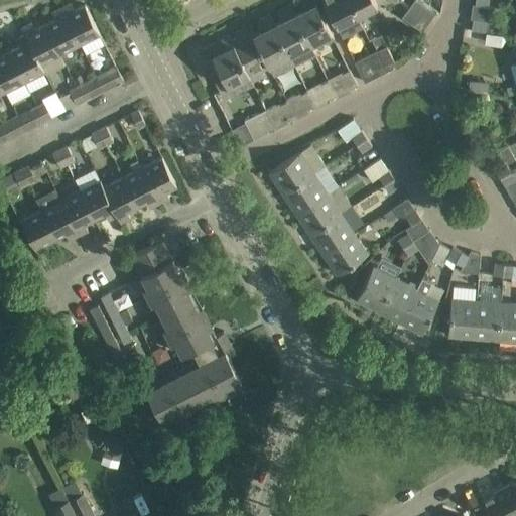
[(294,13),(309,44),(324,37),(327,42),(334,39),(313,0),(298,0),(297,1),(302,9),(294,13)]
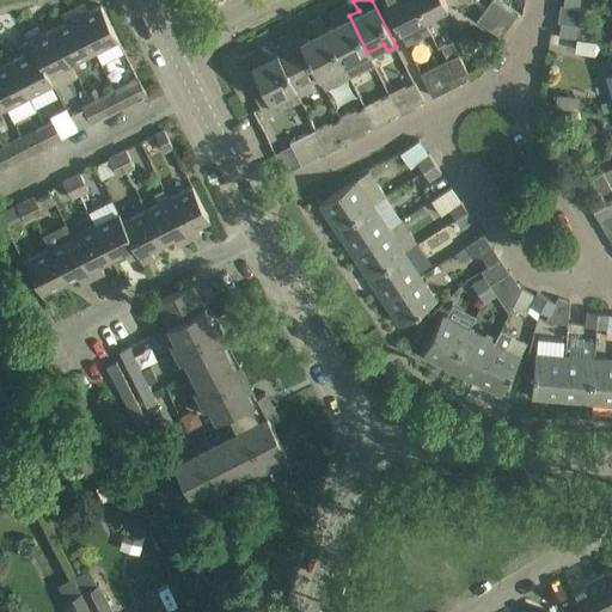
[(412,0),(383,0),(405,44),(429,32),(423,19),(412,0)]
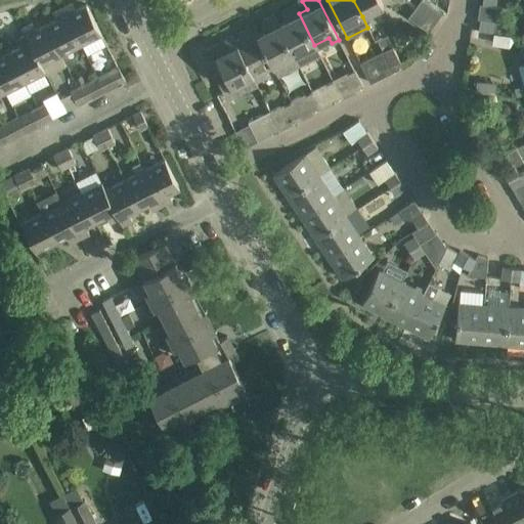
[(353,0),(362,16),(383,6),(379,0),(395,0),(399,3),(405,1),(406,0),(405,0),(353,0)]
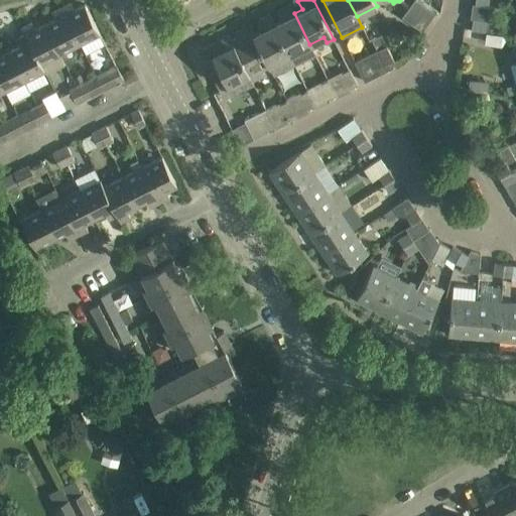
[(416,0),(407,11),(424,26),(438,10),(426,0),(416,0)]
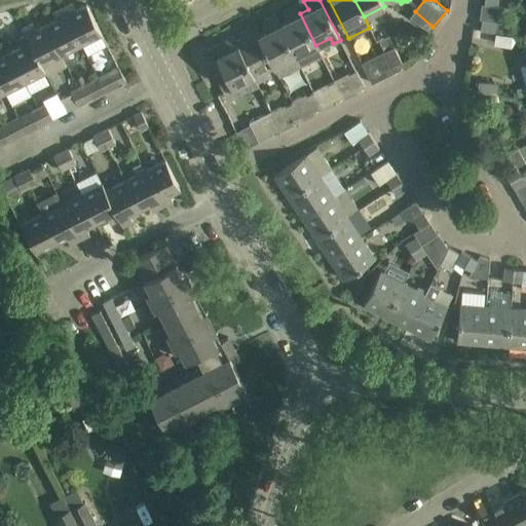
[(80,44),(82,43),(101,34),(86,5),(75,10),(71,3),(62,8),(80,44)]
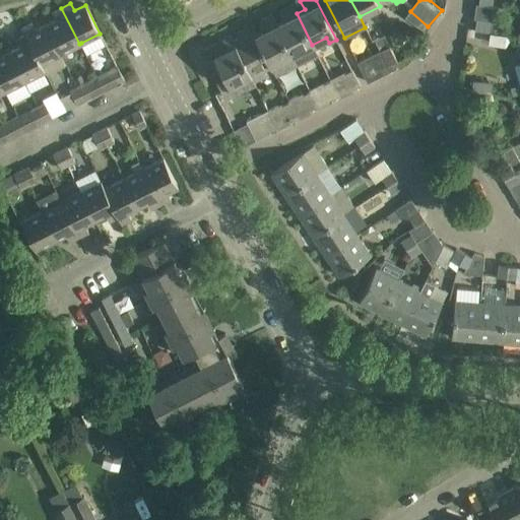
[(284,20),(276,24),(298,66),(318,56),(312,45),(297,13),(293,4),(279,11),(284,20)]
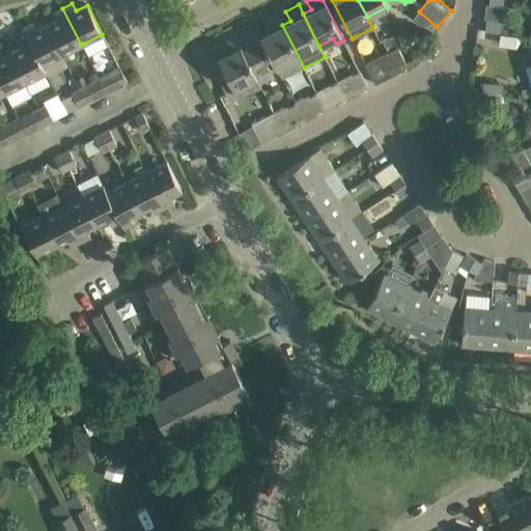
[(46,26),(61,55),(81,45),(62,8),(54,12),(57,20),(46,26)]
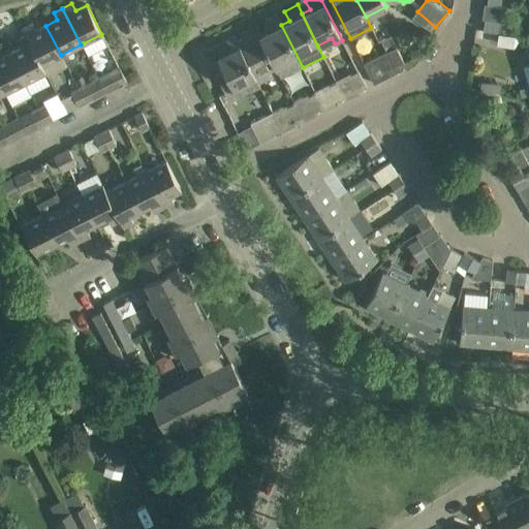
[(268,31),(260,35),(276,66),(282,78),(303,67),(281,25),(277,16),(263,22),(268,31)]
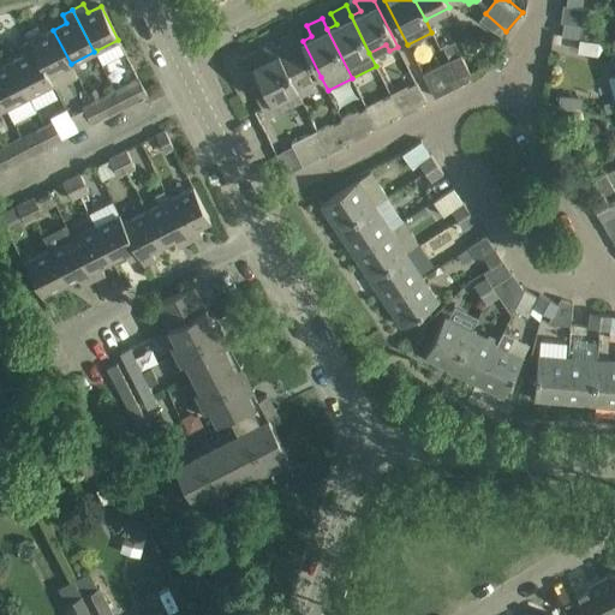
[(561,35),(577,37),(579,25),(562,23),(561,35)]
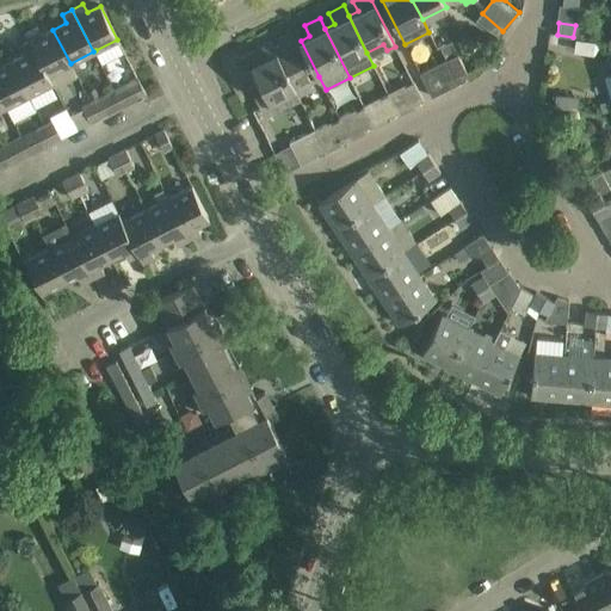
[(25,34),(29,42),(47,75),(48,74),(71,63),(53,30),(41,36),(36,28),(25,34)]
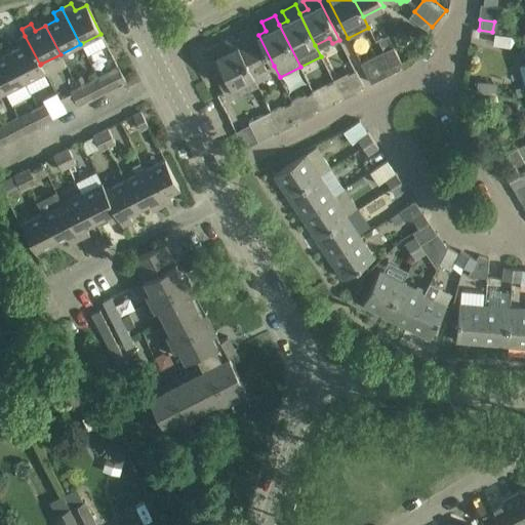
[(240,38),(235,41),(256,82),(269,76),(266,71),(274,66),(258,35),(253,26),(237,34),(240,38)]
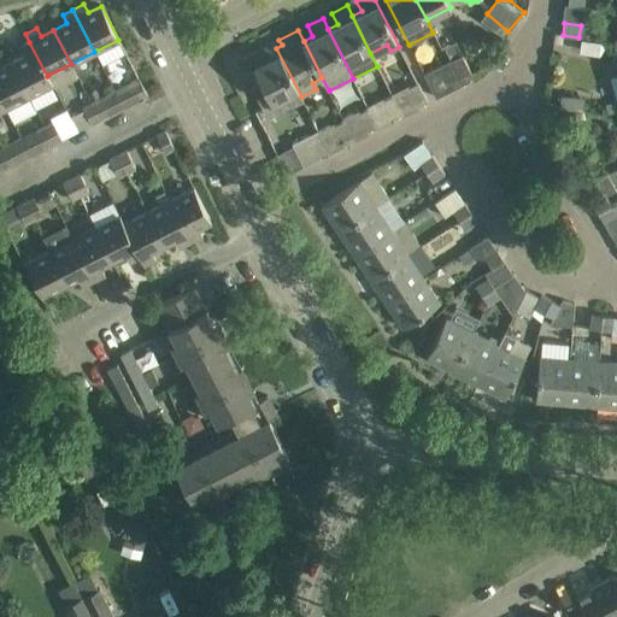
[(23,56),(10,63),(27,97),(53,84),(48,75),(47,76),(29,42),(19,47),(23,56)]
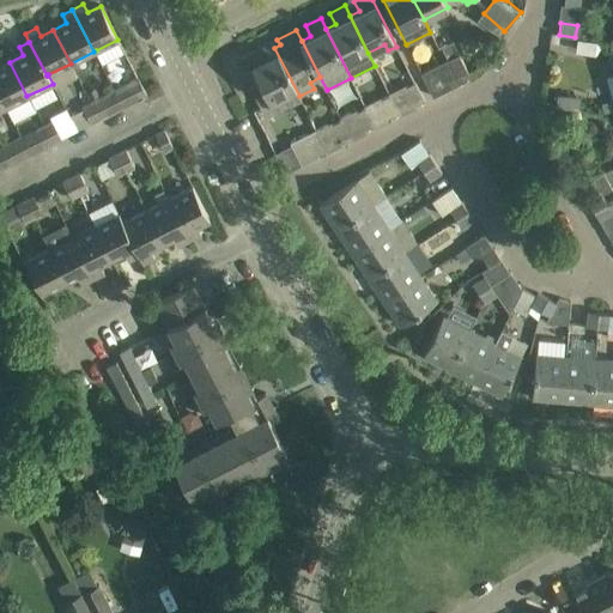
[(236,61),(244,79),(250,90),(261,85),(271,103),(286,95),(290,101),(299,96),(274,48),(272,42),(236,61)]
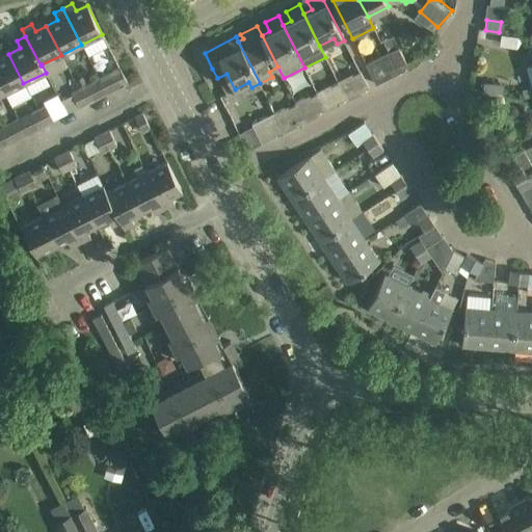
[(365,63),(375,84),(401,71),(399,65),(405,62),(398,47),(393,36),(389,38),(382,42),(388,52),(381,56),(381,55),(365,63)]
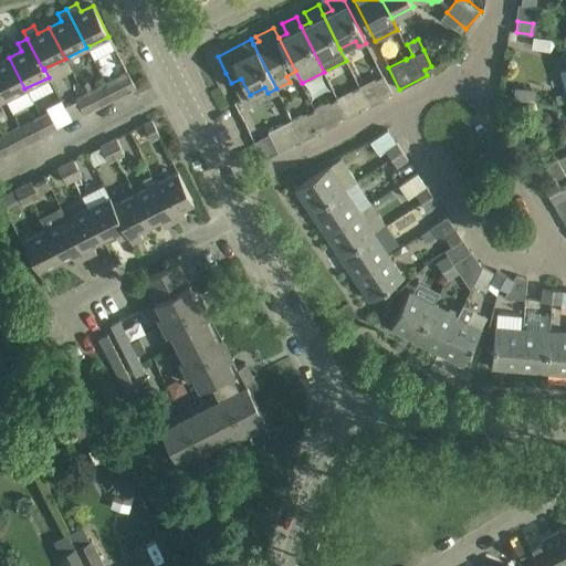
[(0,93),(3,100),(24,88),(9,58),(0,61),(0,93)]
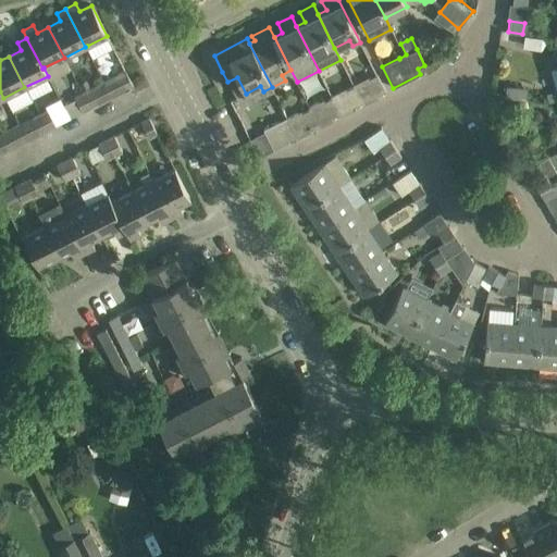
[(133,87),(125,71),(113,76),(111,72),(101,77),(103,82),(111,97),(133,87)]
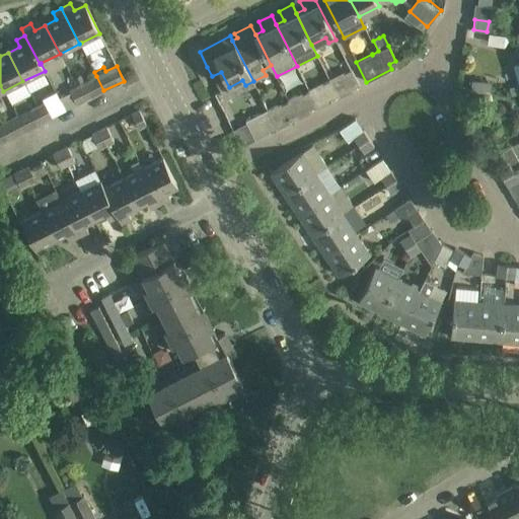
[(103,90),(96,76),(83,83),(76,86),(84,101),(103,90)]
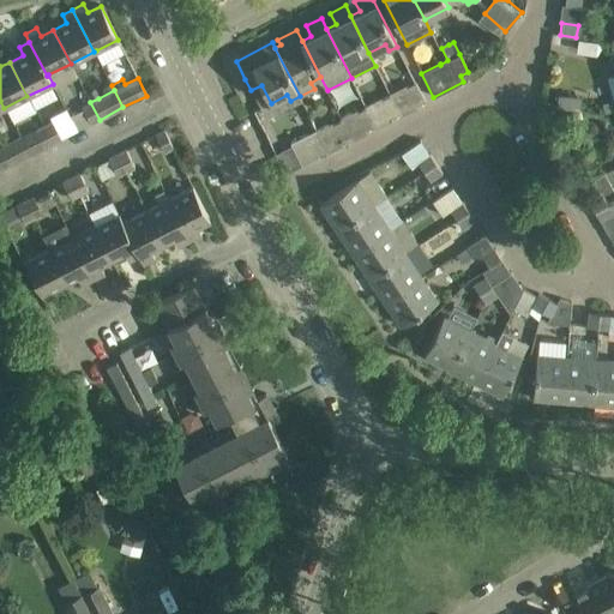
[(408,112),(397,90),(389,94),(390,96),(398,114),(399,114),(399,115),(408,112)]
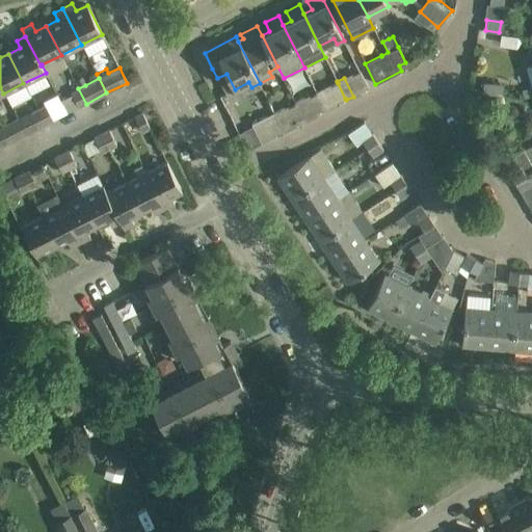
[(325,110),(339,104),(338,103),(345,99),(338,83),(330,86),(329,85),(316,91),(317,94),(324,109),(325,110)]
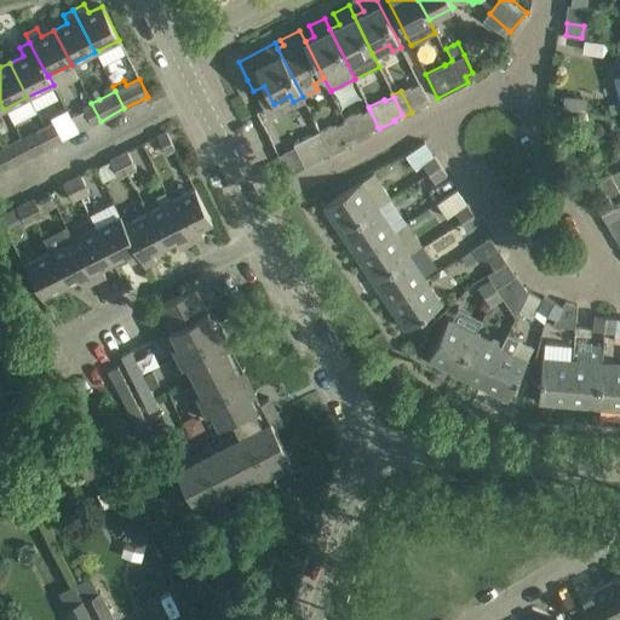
[(82,108),(91,125),(101,121),(91,103),(82,108)]
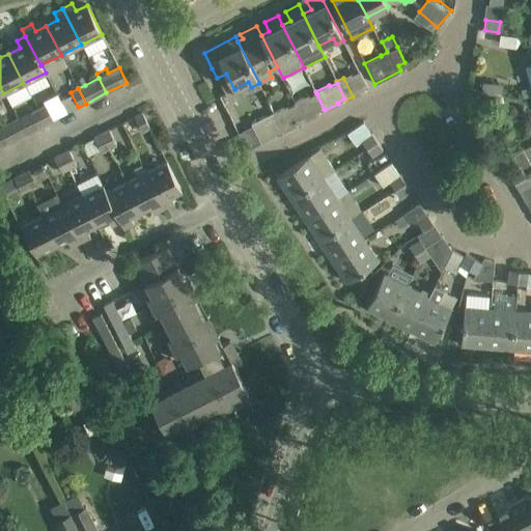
[(304,98),(295,102),(295,103),(303,119),(304,121),(316,114),(316,113),(324,109),(316,93),(309,98),(308,95),(304,98)]
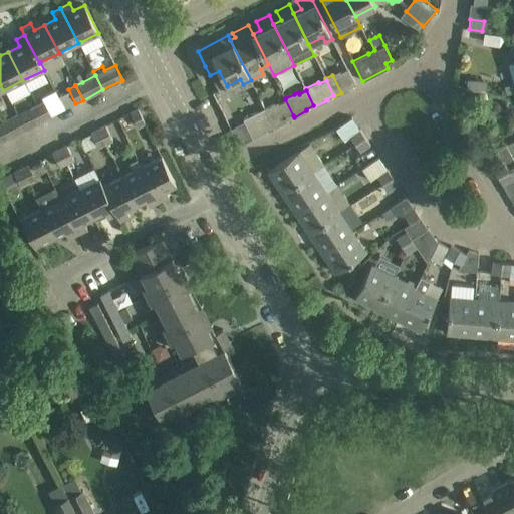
[(278,102),(265,108),(264,109),(273,126),(274,127),(286,121),(285,119),(293,115),(285,99),(284,99),(285,101),(278,104),(278,102)]
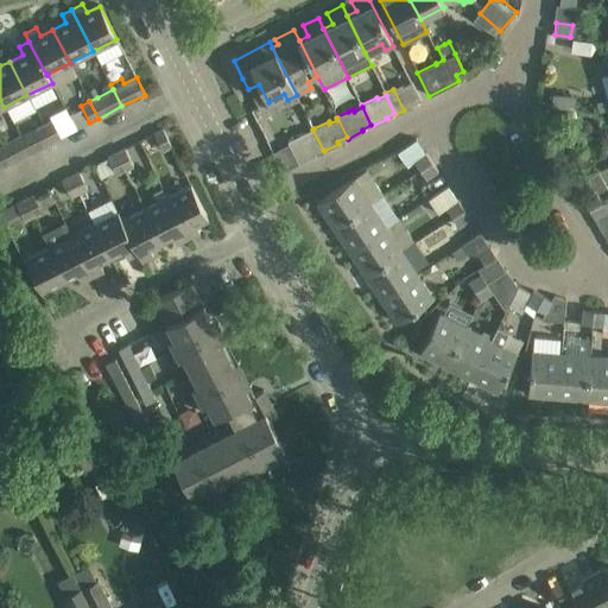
[(61,138),(52,120),(42,126),(50,143),(61,138)]
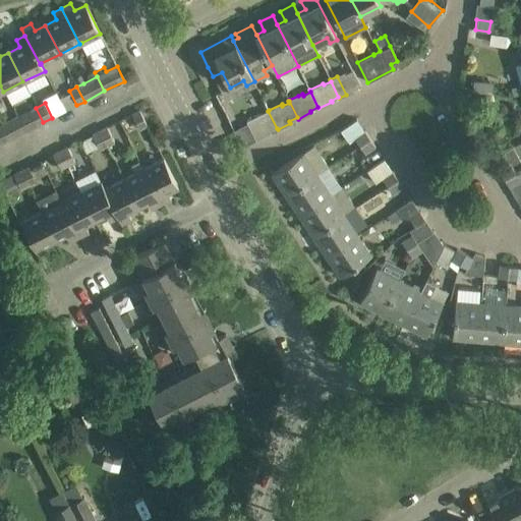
[(43,122),(36,108),(30,111),(38,125),(43,122)]
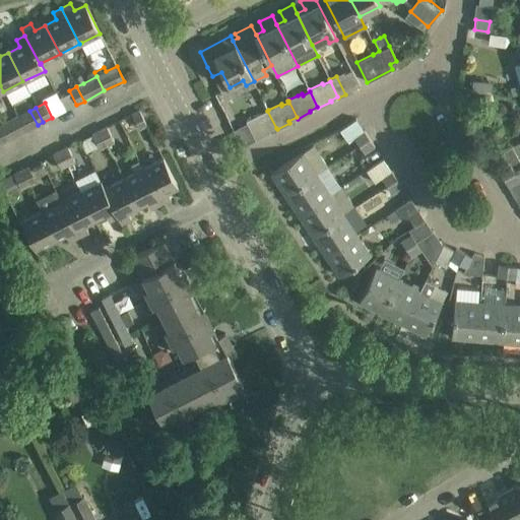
[(139,129),(146,125),(139,111),(131,114),(139,129)]
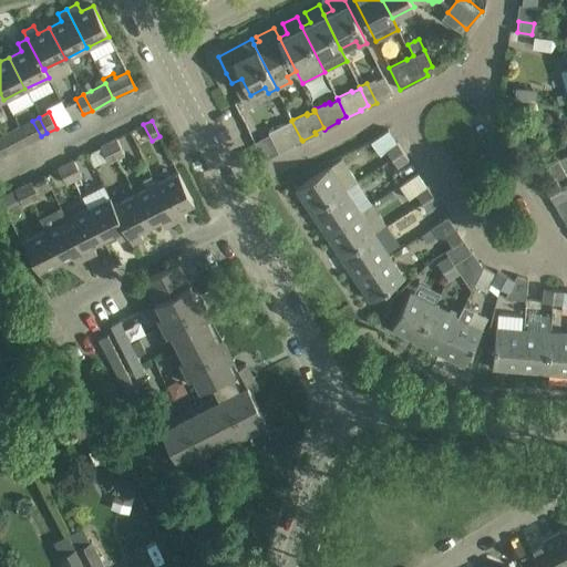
[(285,125),(269,133),(278,153),(294,145),(292,144),(301,140),(291,121),(285,125)]
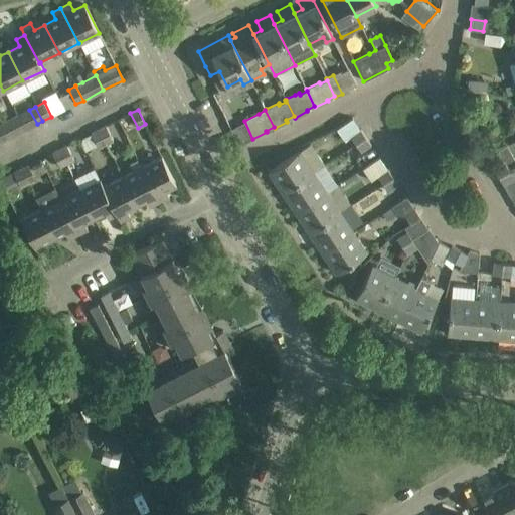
[(355,144),(365,137),(360,130),(352,118),(336,129),(344,141),(350,137),(355,144)]
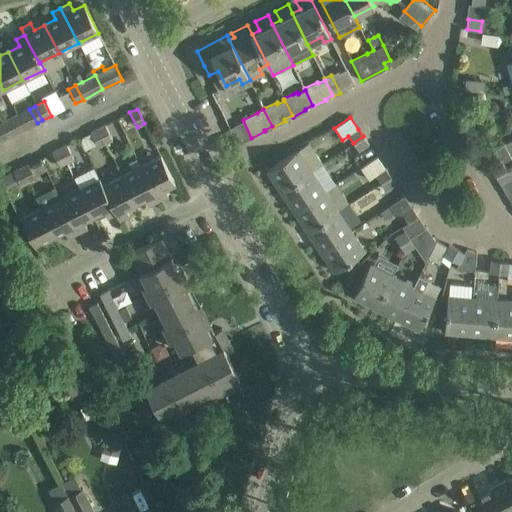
[(0,123),(0,141),(12,135),(5,121),(0,123)]
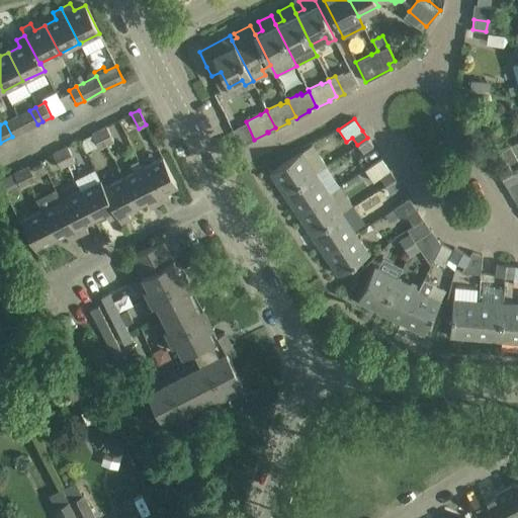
[(113,141),(106,126),(98,131),(106,145),(113,141)]
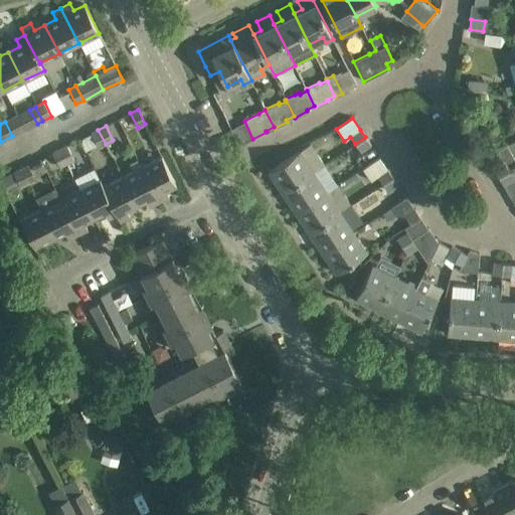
[(91,133),(99,148),(106,144),(98,130),(91,133)]
